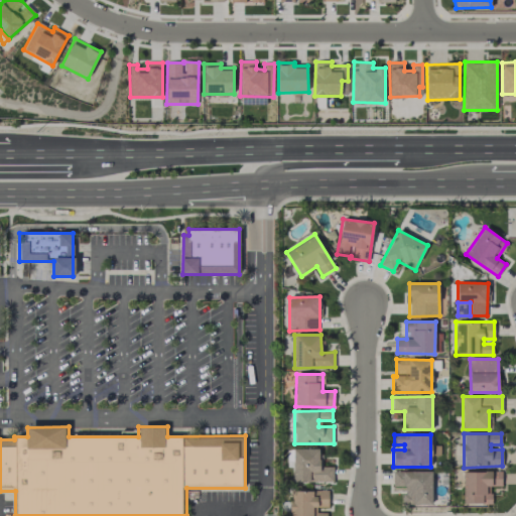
[(293,482),(334,482),(333,467),(319,467),(319,448),(292,448),(293,482)]
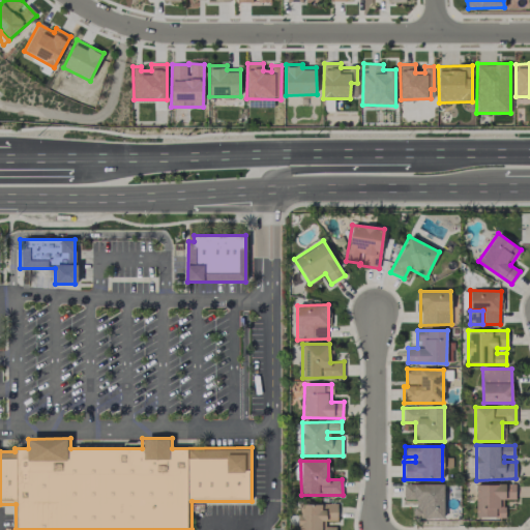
[(444,484),(404,483),(403,499),(414,500),(414,518),(443,519),(444,484)]
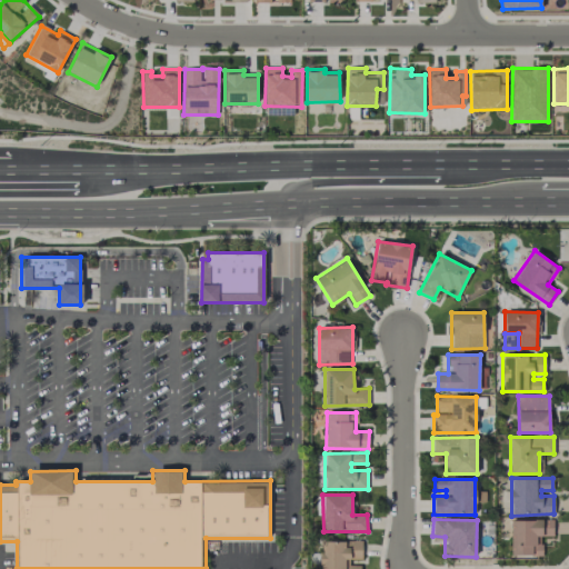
[(553,520),(511,519),(510,556),(542,556),(542,545),(536,545),(536,536),(552,536),(553,520)]
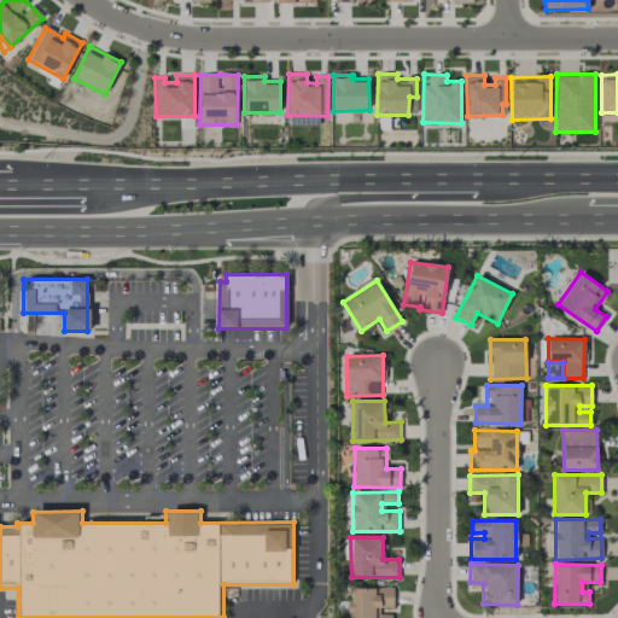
[(394,607),(394,588),(349,587),(348,617),(391,617),(391,613),(379,613),(379,607),(394,607)]
